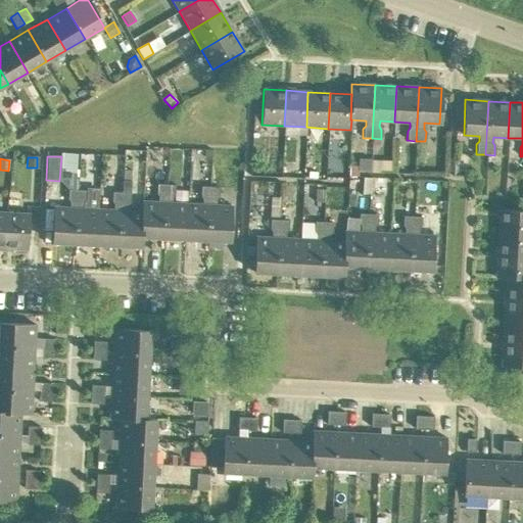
[(358,171),(370,173),(371,160),(359,159),(358,171)]
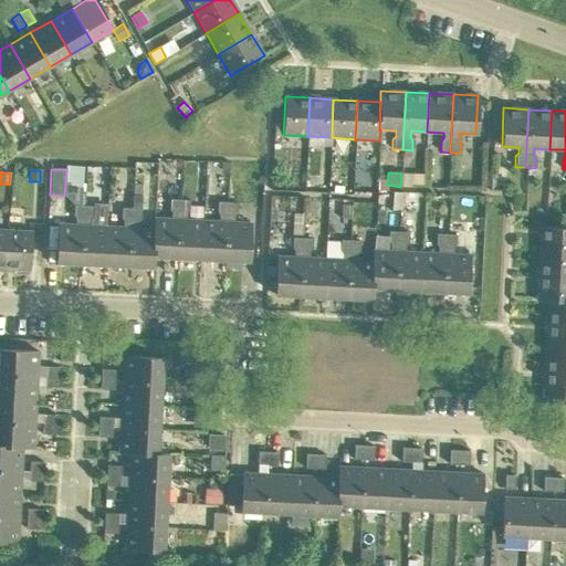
[(400,213),(401,192),(392,192),(391,212),(400,213)]
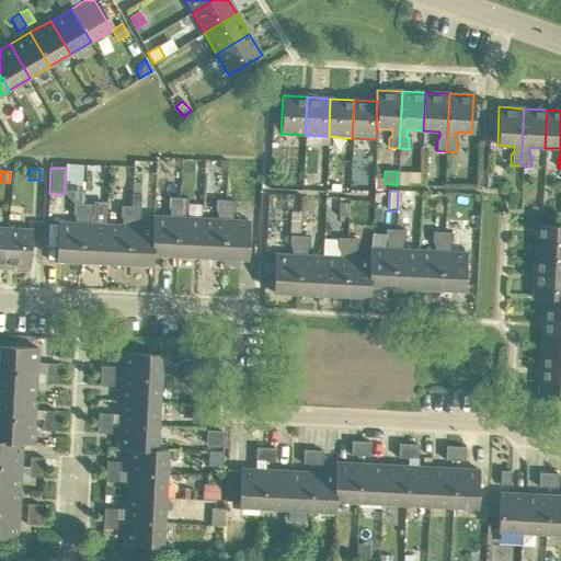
[(130,194),(129,207),(139,207),(140,195),(130,194)]
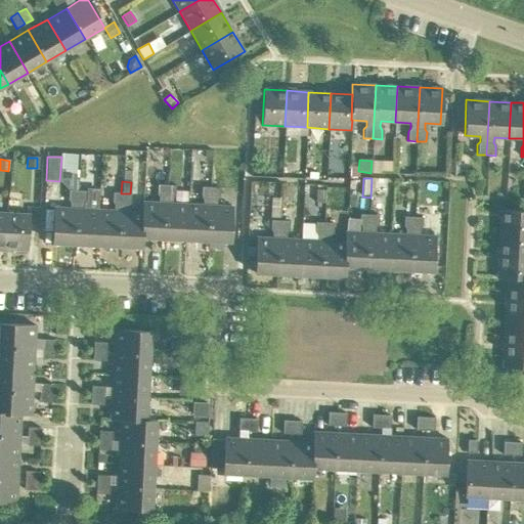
[(142,202),(142,212),(141,237),(164,239),(166,185),(157,184),(157,194),(159,198),(158,203),(142,202)]
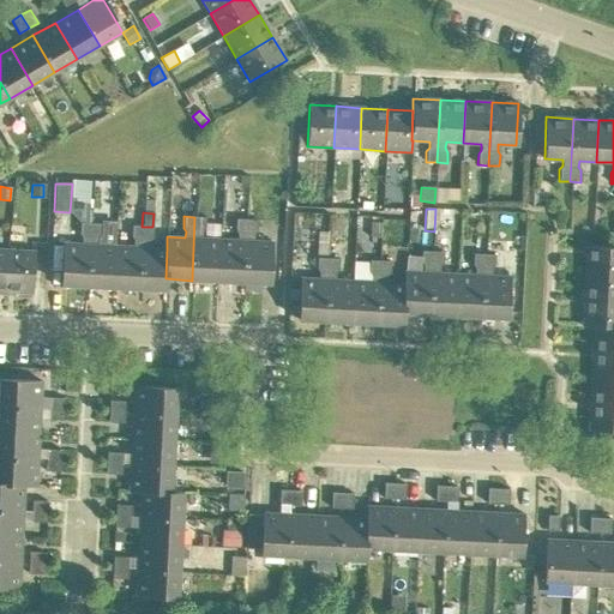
[(205,217),(194,217),(192,281),(218,282),(220,239),(202,239),(202,233),(205,229),(205,217)]
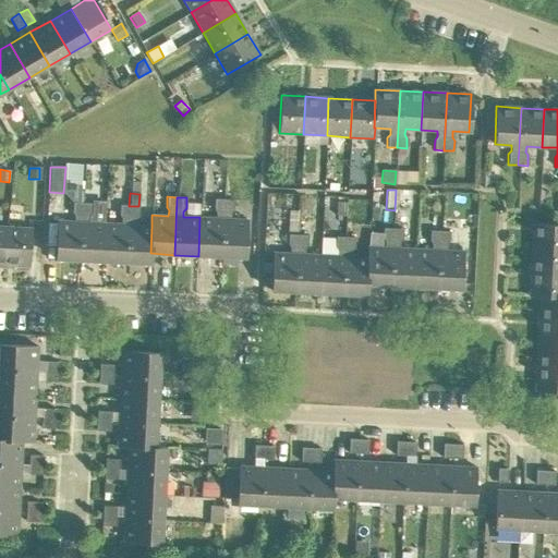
[(216,218),(199,217),(198,256),(221,257),(223,199),(214,199),(214,209),(216,213),(216,218)]
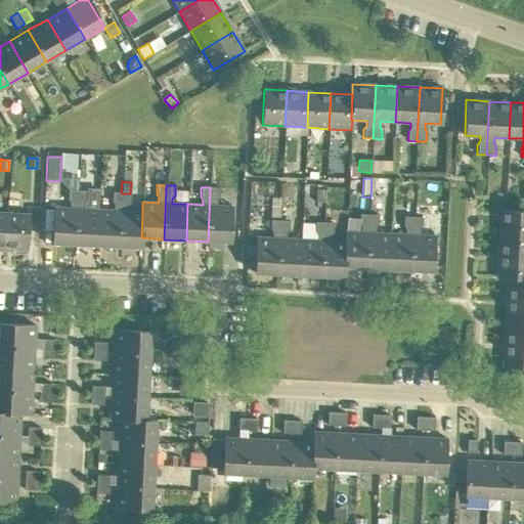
[(219,187),(210,187),(208,242),(230,243),(232,207),(216,206),(217,201),(219,198),(219,187)]
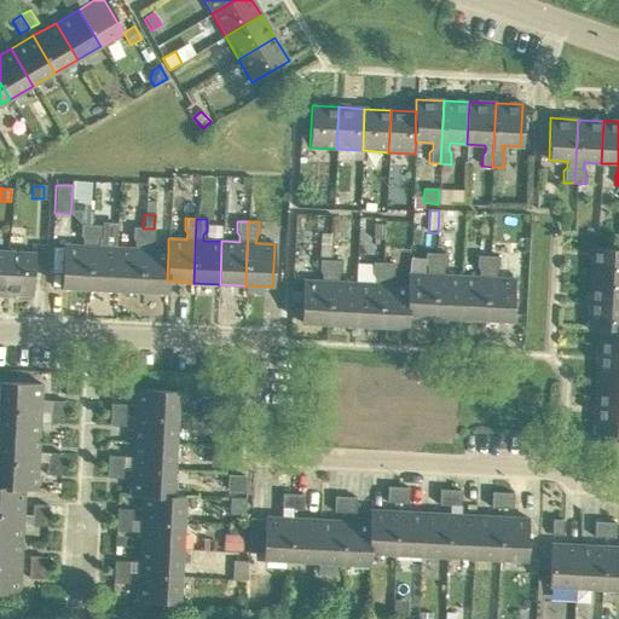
[(382,239),(383,225),(374,224),(372,239),(382,239)]
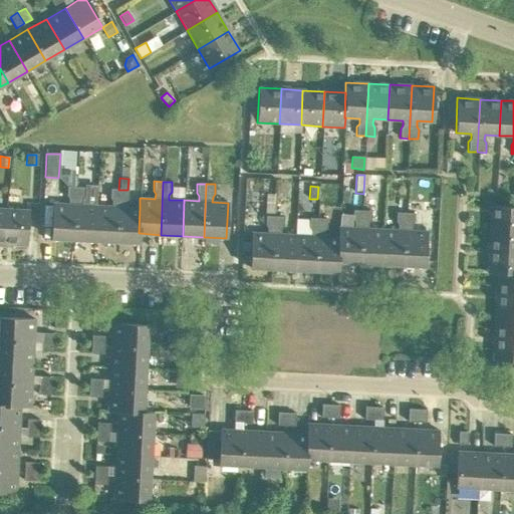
[(50,239),(73,240),(75,187),(66,187),(66,196),(68,199),(68,205),(52,204),(50,239)]
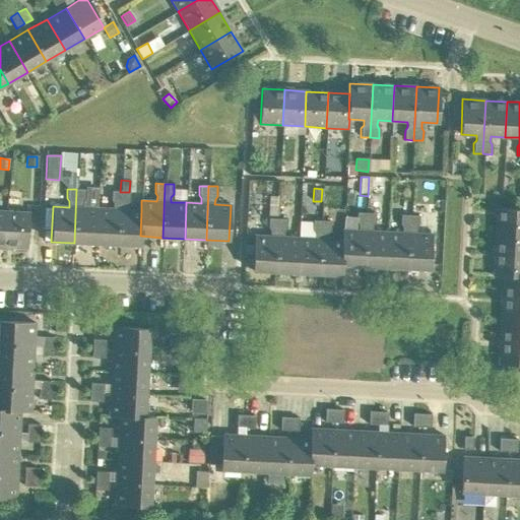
[(74,243),(95,244),(98,208),(82,207),(82,202),(85,199),(85,190),(76,189),(74,243)]
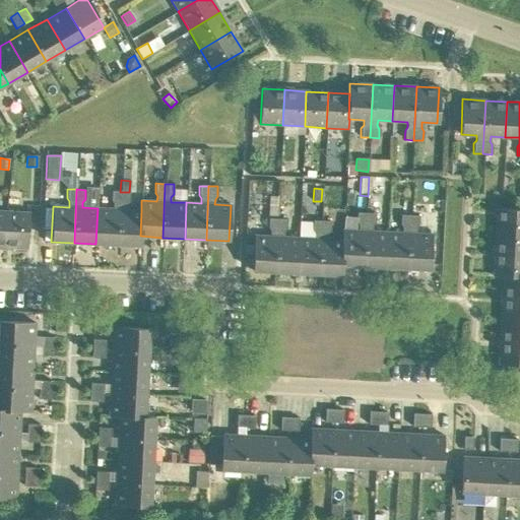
[(95,244),(118,245),(120,192),(112,191),(111,200),(113,204),(113,209),(98,208),(95,244)]
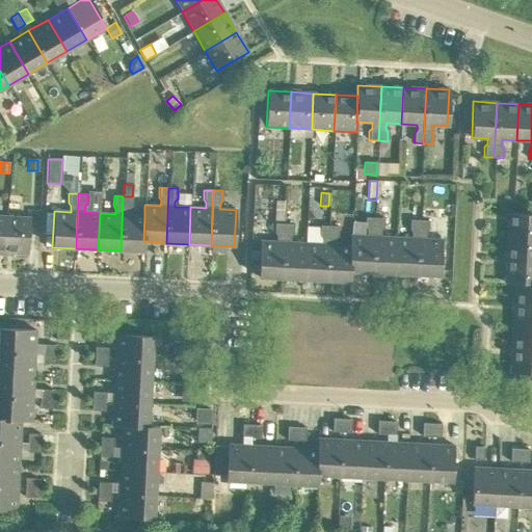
[(123,196),(121,250),(143,251),(143,241),(144,215),(129,214),(130,209),(132,206),(132,196),(123,196)]
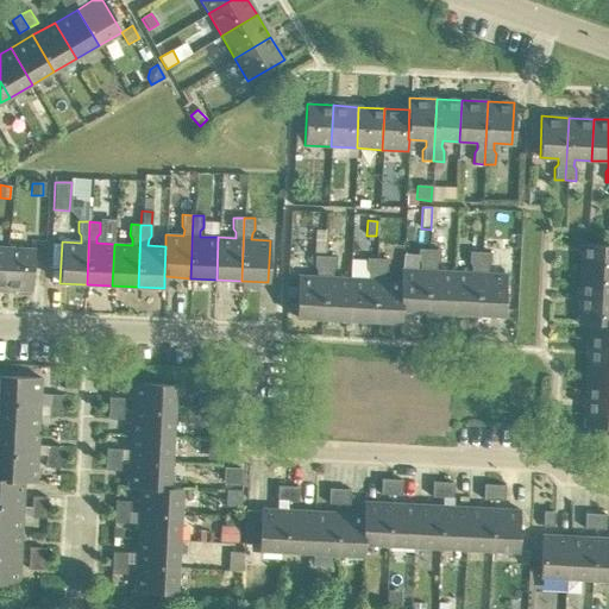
[(481,249),(481,234),(469,234),(469,248),(481,249)]
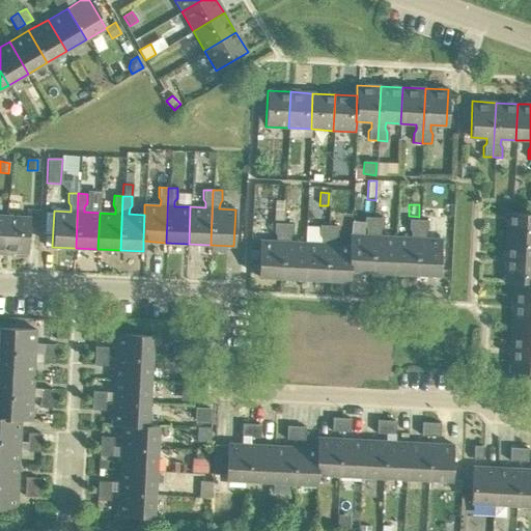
[(281,221),(282,208),(274,208),(273,220),(281,221)]
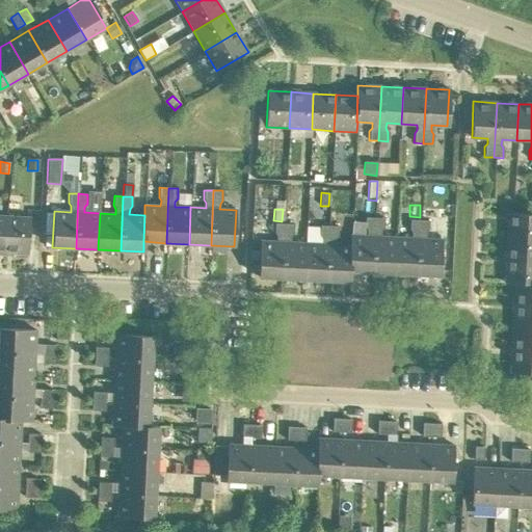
[(531,214),(507,214),(506,237),(531,238),(531,214)]
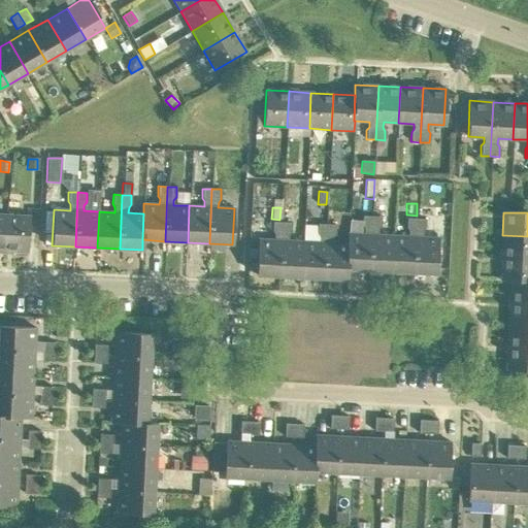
[(6,215),(4,252),(27,253),(29,217),(6,215)]
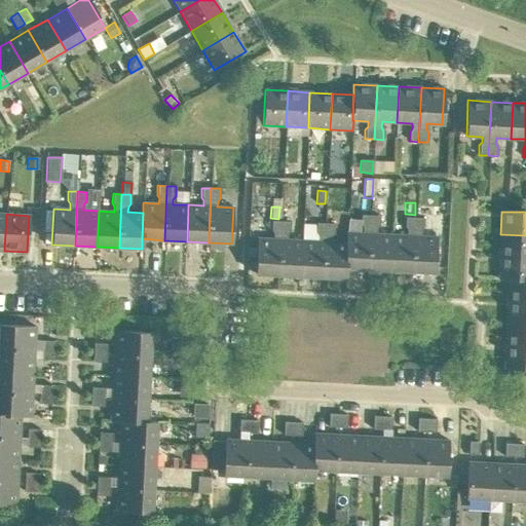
[(346,242),(344,278),(345,278),(345,268),(367,269),(370,216),(361,215),(361,225),(363,228),(362,233),(346,232),(345,242),(346,242)]
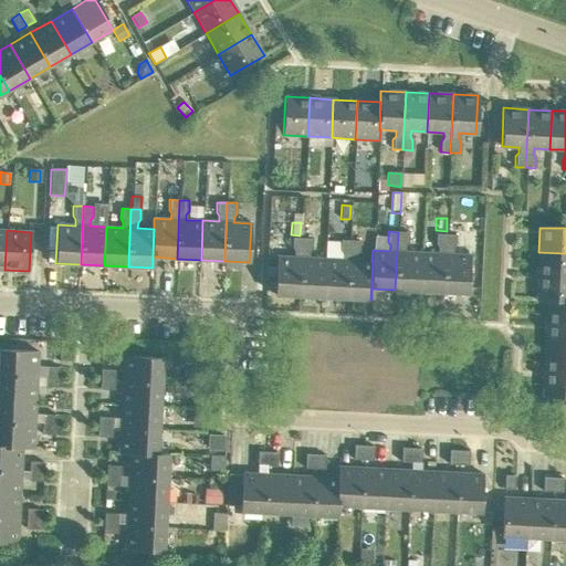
[(408,232),(398,232),(395,290),(419,291),(420,252),(405,252),(405,245),(407,243),(408,232)]
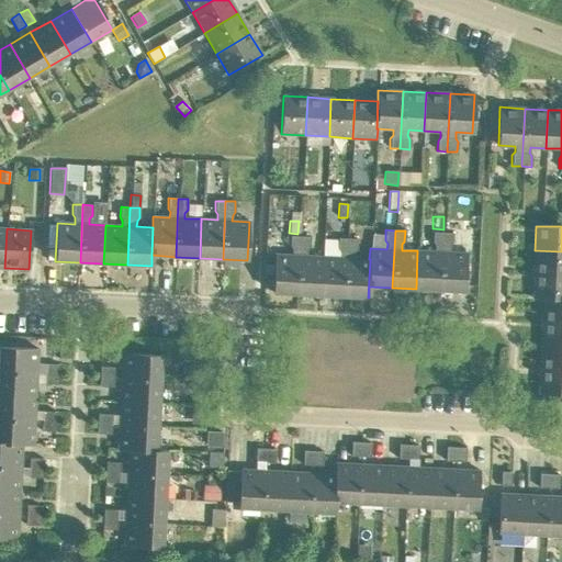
[(434,251),(417,250),(416,289),(439,291),(442,233),(433,232),(433,243),(435,246),(434,251)]
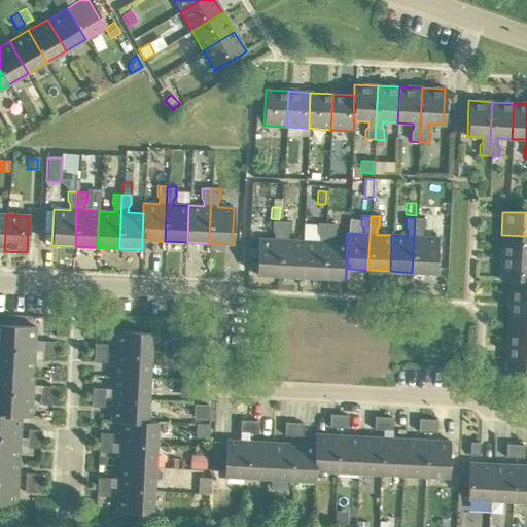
[(424,218),(415,218),(412,273),(435,274),(436,238),(421,237),(421,232),(424,229),(424,218)]
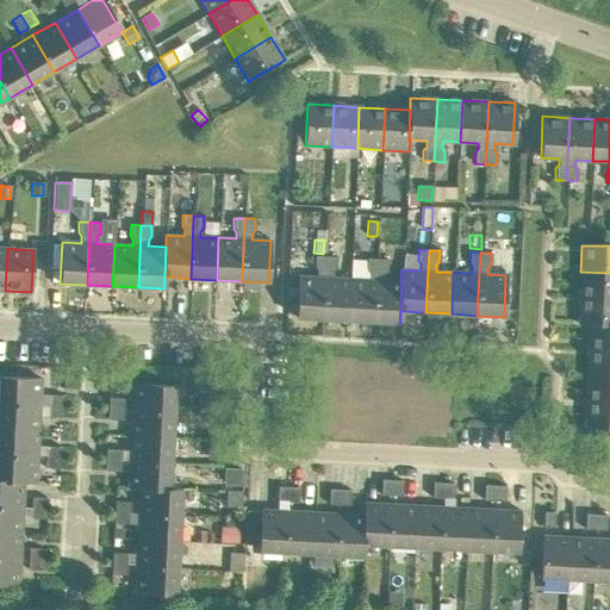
[(297,318),(323,319),(325,256),(315,256),(315,267),(317,272),(317,278),(298,277),(297,318)]
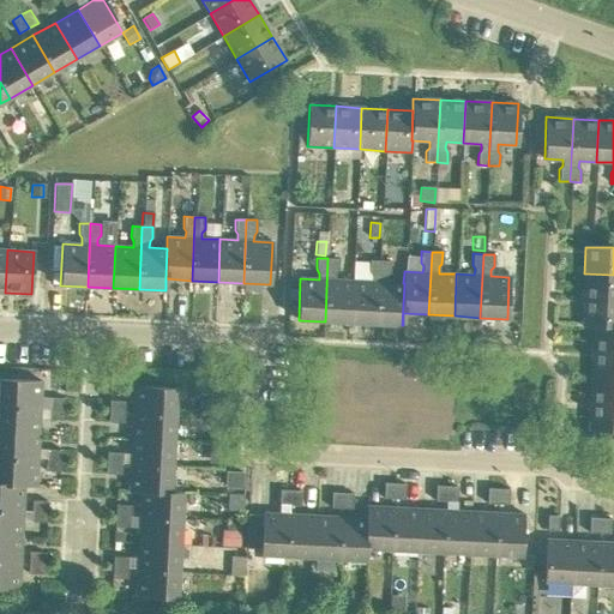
[(325,321),(350,323),(353,281),(335,280),(335,274),(338,270),(338,259),(327,258),(325,321)]
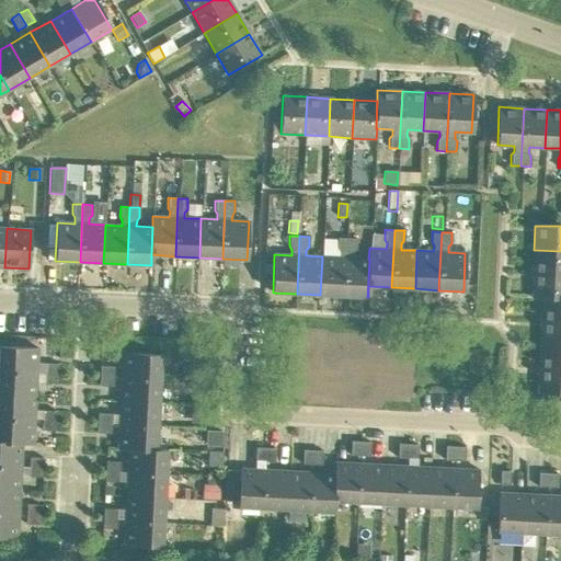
[(344,296),(346,238),(336,238),(336,240),(323,239),(322,256),(320,295),(344,296)]
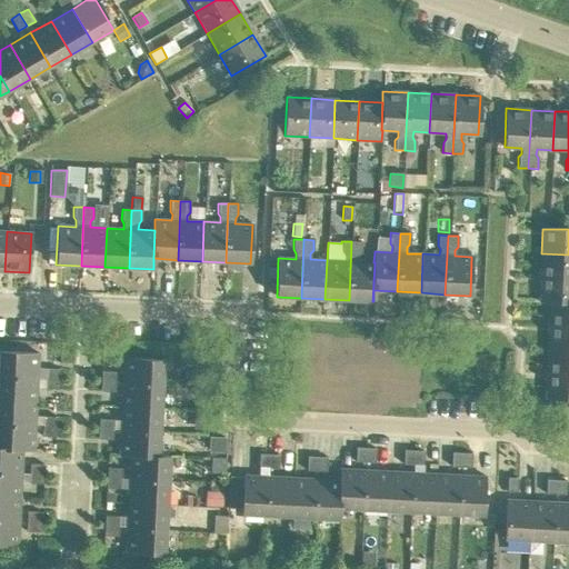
[(349,300),(372,301),(375,262),(373,262),(358,261),(358,256),(361,252),(361,242),(351,241),(349,300)]
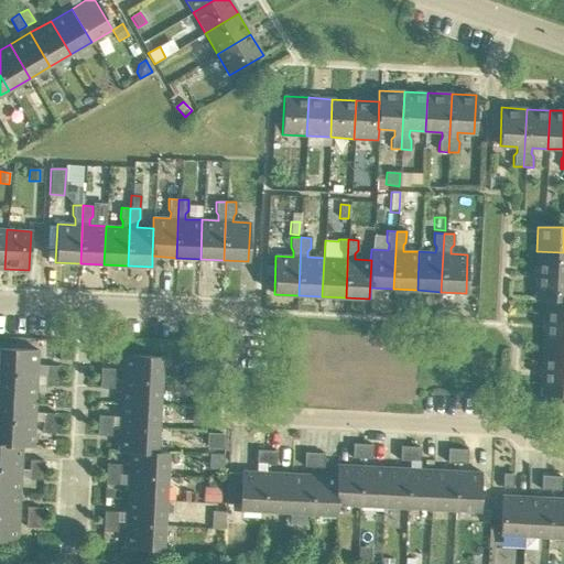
[(563,252),(537,251),(535,274),(563,275),(563,252)]
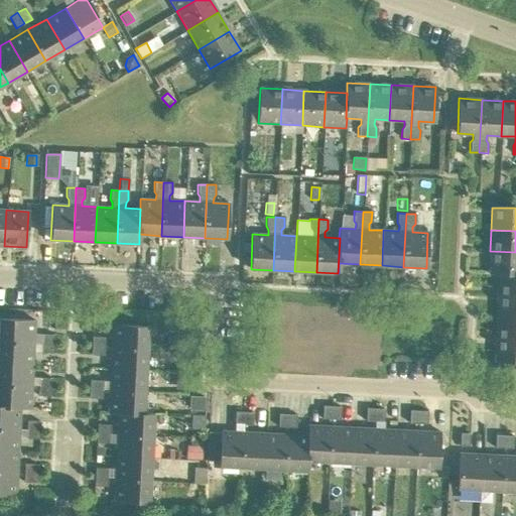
[(489,274),(499,274),(515,274),(515,252),(490,251),(489,274)]
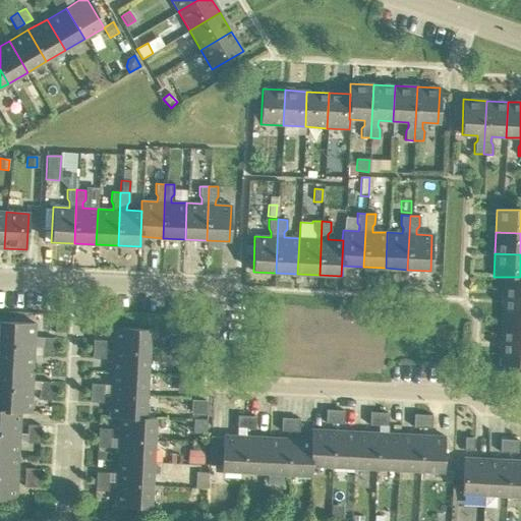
[(504,277),(503,298),(520,299),(520,277),(504,277)]
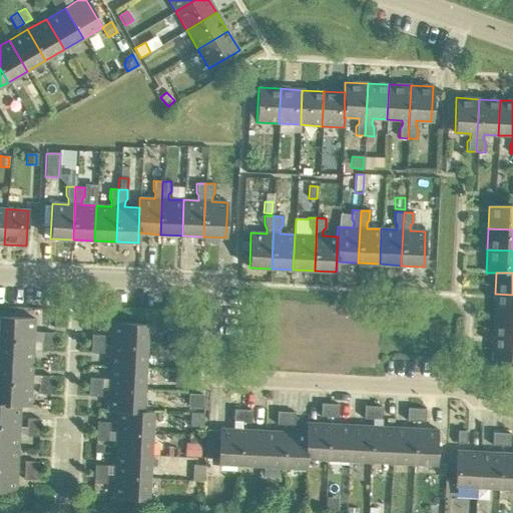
[(512,295),(495,294),(494,316),(512,316),(512,295)]
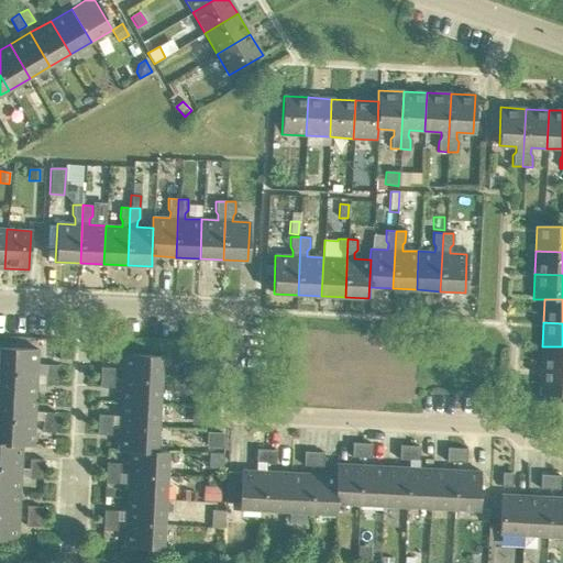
[(562,346),(542,346),(540,370),(562,371),(562,346)]
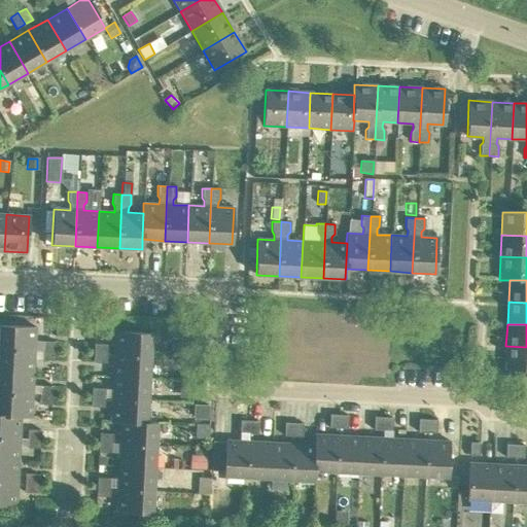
[(0,325),(0,348),(34,350),(35,327),(0,325)]
